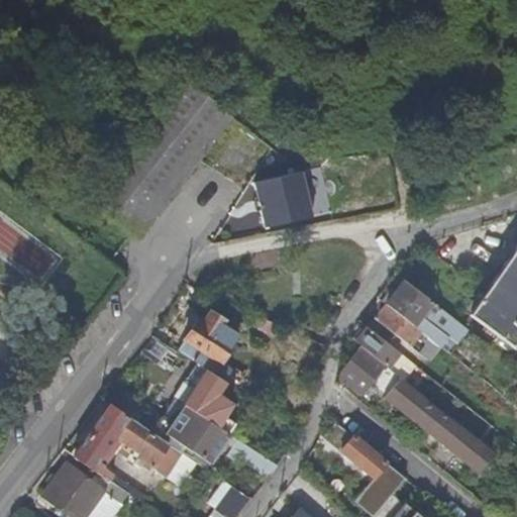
[(89,196),(138,235),(232,116),(184,78),(89,196)]
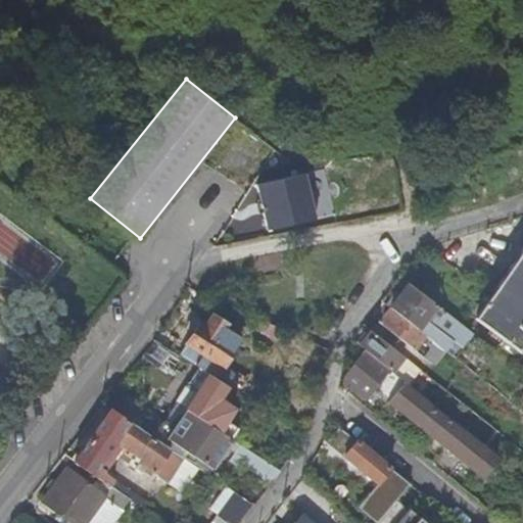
[(305,175),(256,186),(267,231),(316,220),(305,175)]
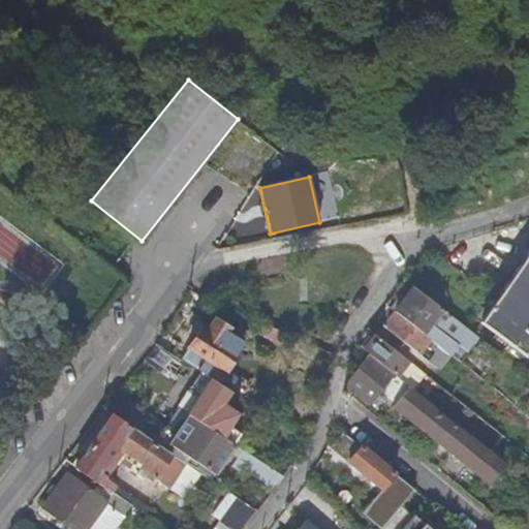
[(528,251),(490,309),(528,338),(528,251)]
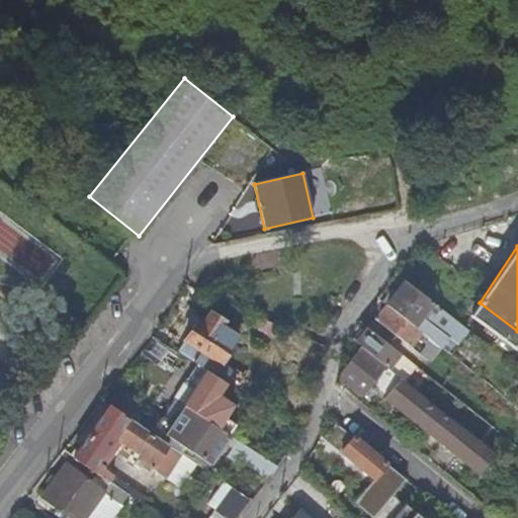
[(430,304),(403,282),(394,294),(383,308),(411,329),(430,304)]
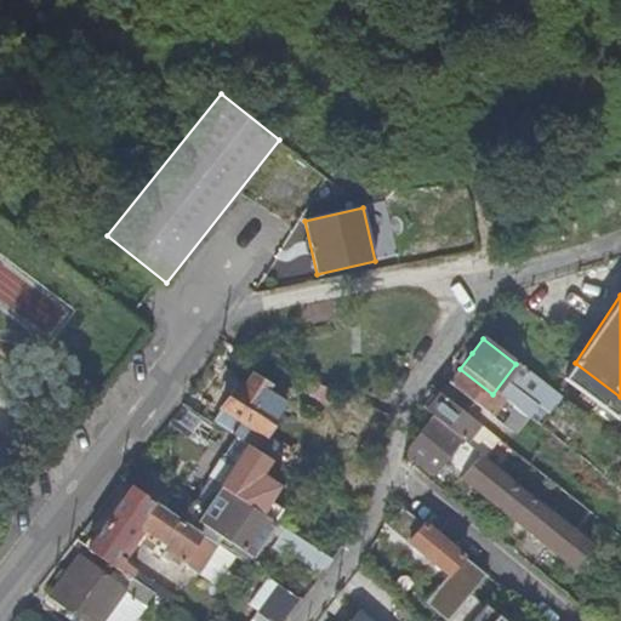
[(465,348),(454,363),(460,369),(472,353),(465,348)]
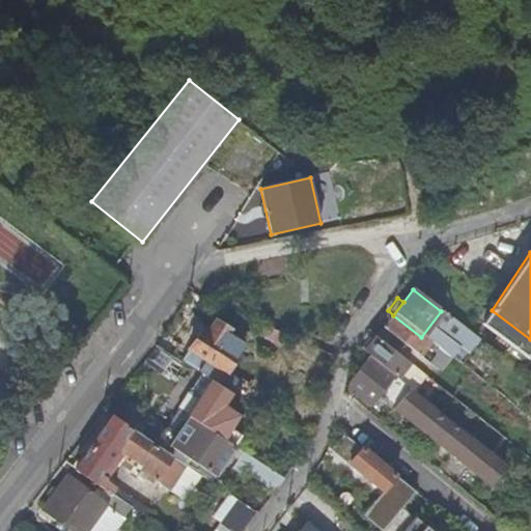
[(530,346),(530,339),(492,310),(481,325),(524,358),(530,346)]
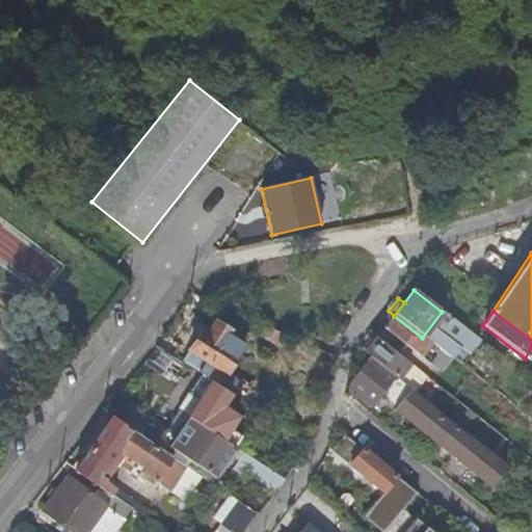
[(480,341),(447,315),(437,325),(471,351),(480,341)]
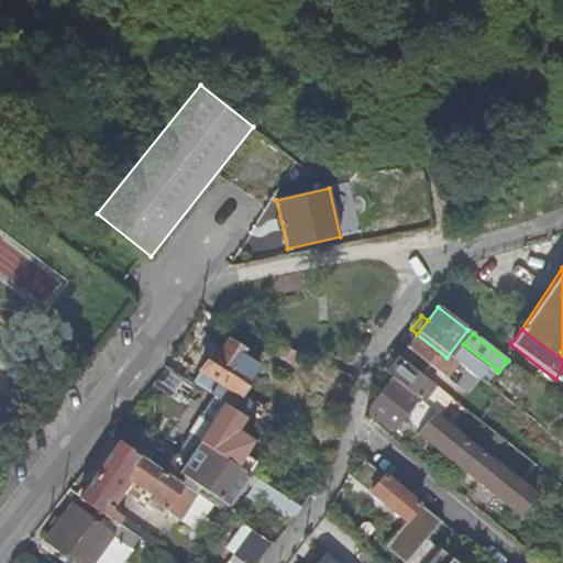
[(446,357),(417,334),(405,350),(464,395),(475,379),(461,368),(446,357)]
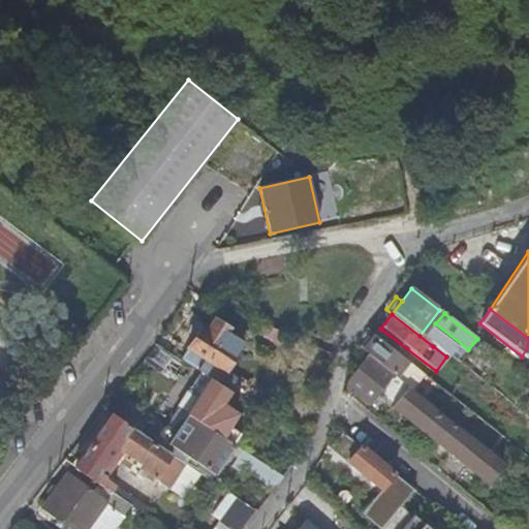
[(199,330),(180,361),(224,390),(232,377),(223,371),(242,341),(226,332),(227,330),(215,321),(207,335),(199,330)]
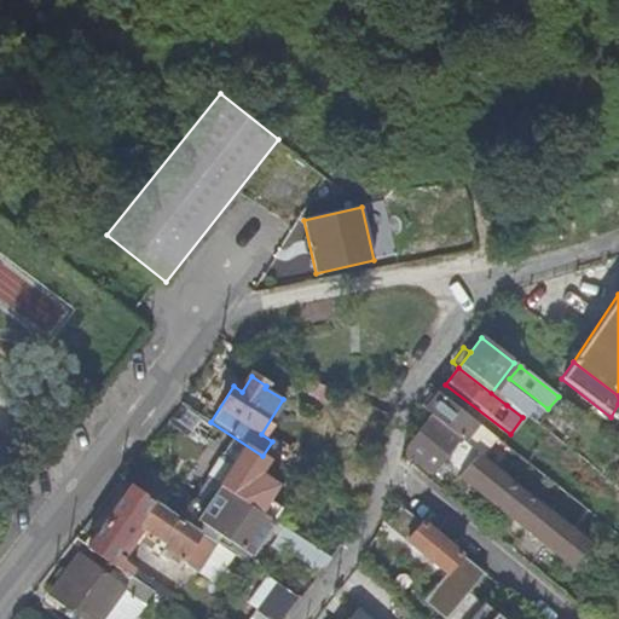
[(324,399),(329,388),(312,381),(307,392),(324,399)]
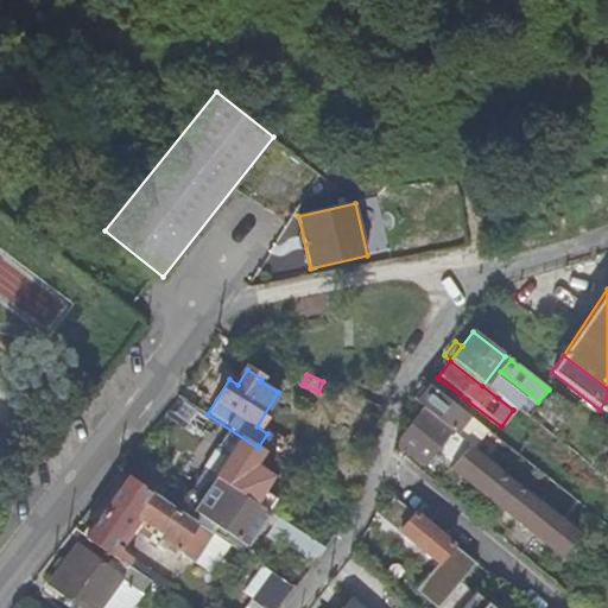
[(468,418),(429,387),(417,404),(422,407),(455,434),(468,418)]
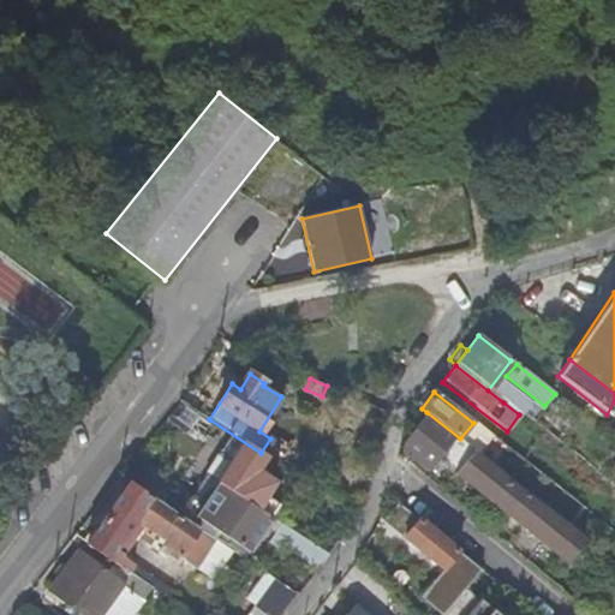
[(503,402),(519,415),(521,417),(530,406),(512,392),(503,402)]
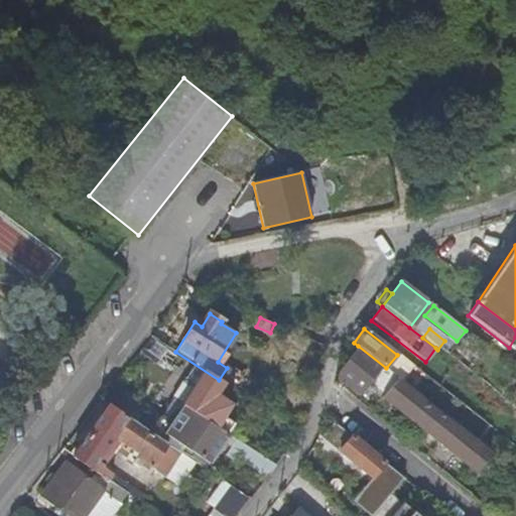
[(358,346),(338,370),(336,374),(337,376),(359,393),(365,387),(368,384),(372,388),(459,460),(474,442),(396,379),(394,377),(386,368),(358,346)]
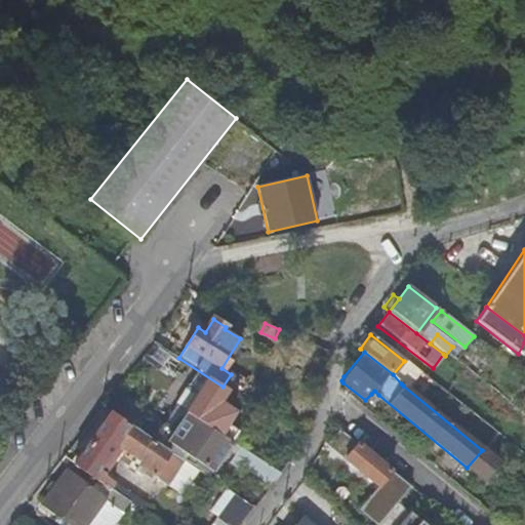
[(180,458),(157,442),(149,437),(155,428),(133,412),(127,422),(110,410),(104,406),(99,412),(106,416),(73,465),(107,488),(112,482),(104,477),(106,471),(118,453),(130,460),(127,467),(138,475),(143,469),(163,483),(180,458)]
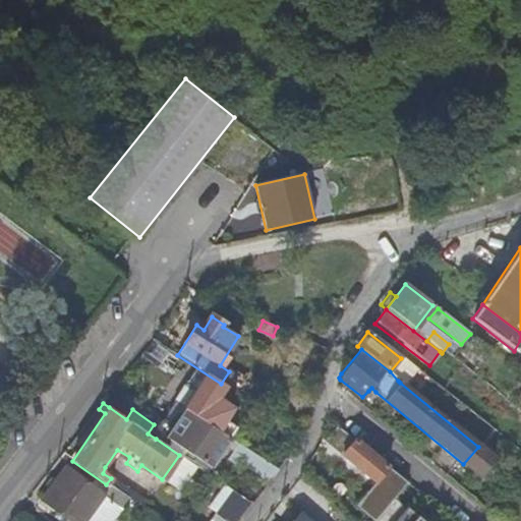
[(171,427),(183,409),(173,403),(161,421),(171,427)]
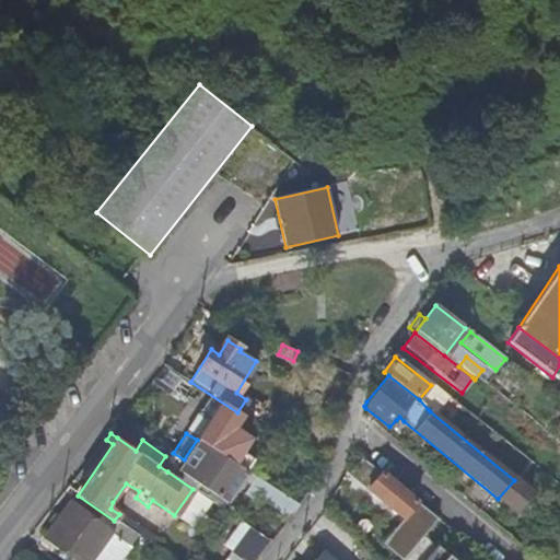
[(245,471),(197,440),(184,459),(173,453),(166,463),(171,467),(167,471),(193,489),(197,481),(209,489),(226,501),(245,471)]
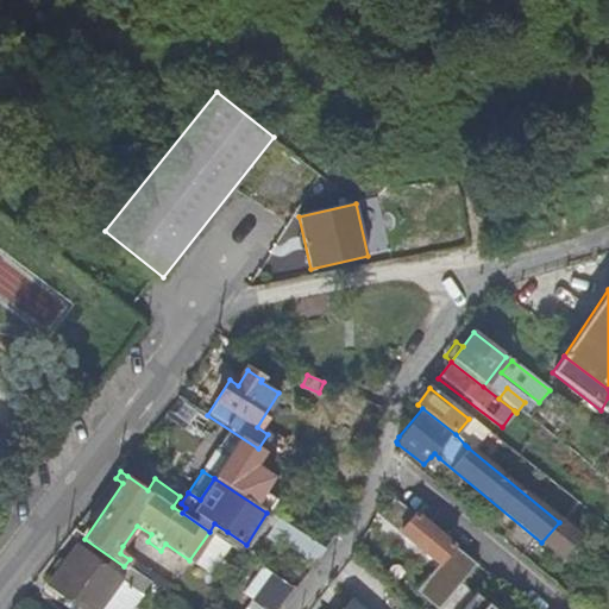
[(439,567),(431,577),(450,595),(457,586),(473,566),(413,515),(410,519),(391,502),(380,515),(439,567)]
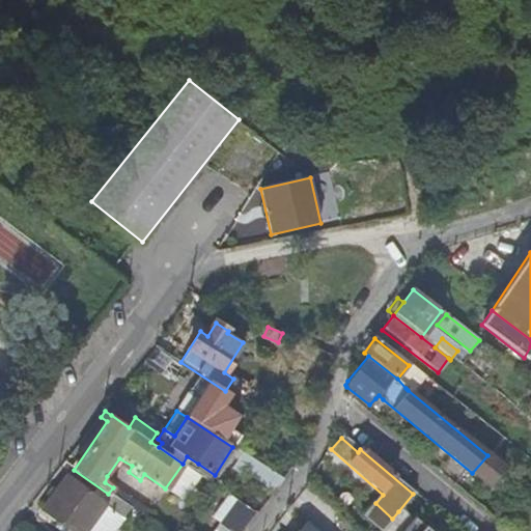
[(232,470),(272,495),(282,478),(243,453),(238,459),(232,470)]
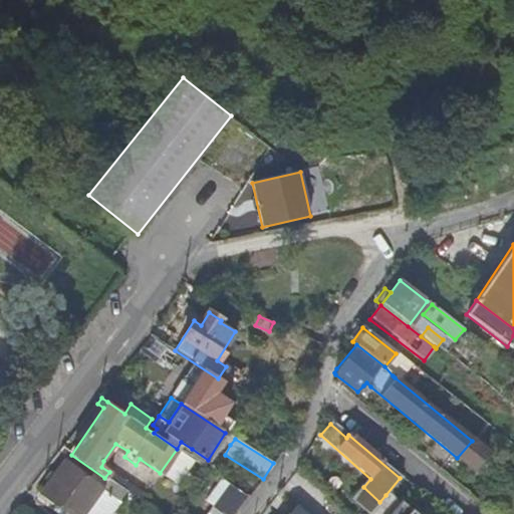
[(473,439),(472,441),(457,458),(457,459),(473,473),(489,453),(473,439)]
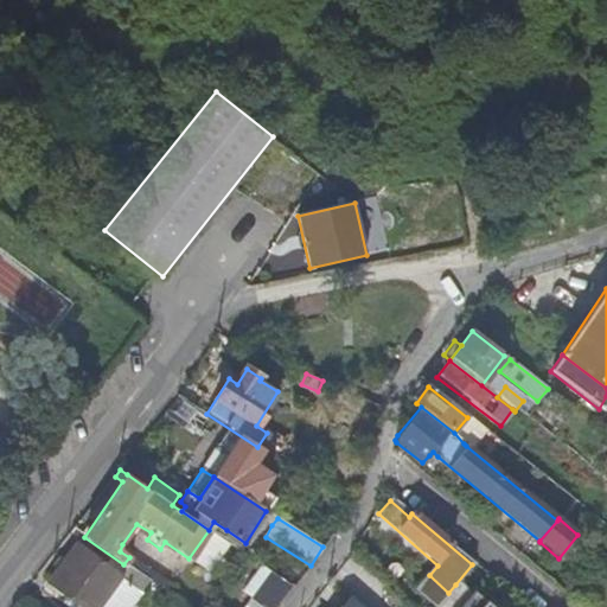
[(222,538),(227,530),(213,522),(209,530),(222,538)]
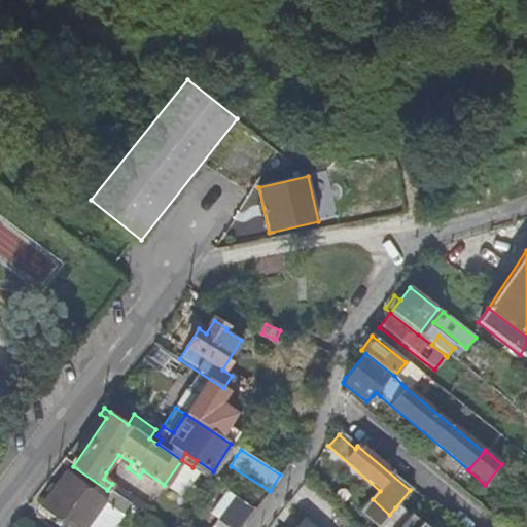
[(208,479),(213,471),(197,460),(192,467),(208,479)]
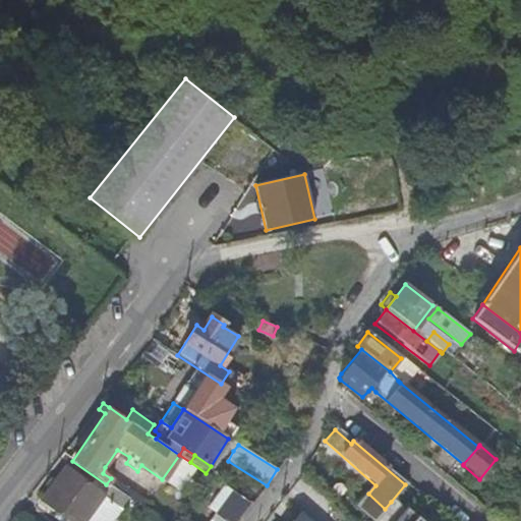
[(72,461),(70,460),(41,501),(67,520),(82,520),(101,497),(108,485),(106,484),(72,461)]
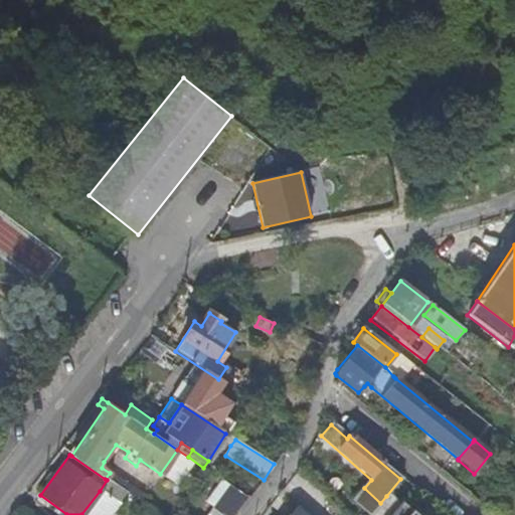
[(124,491),(107,480),(100,491),(117,503),(124,491)]
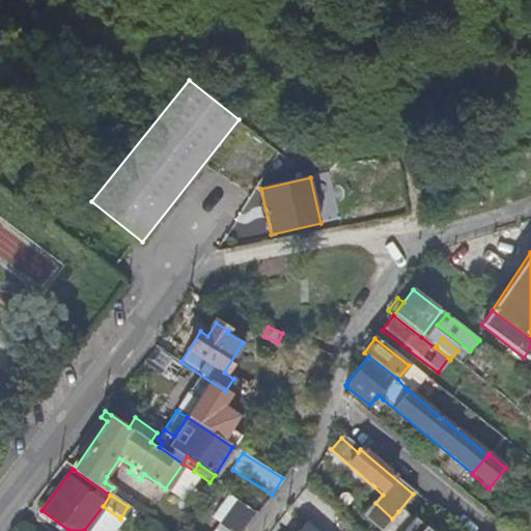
[(234,512),(248,522),(255,513),(241,503),(234,512)]
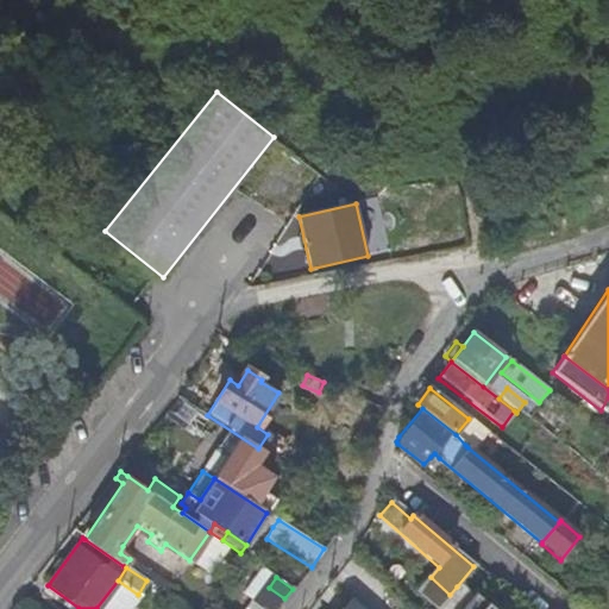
[(118,581),(96,608),(126,608),(138,595),(118,581)]
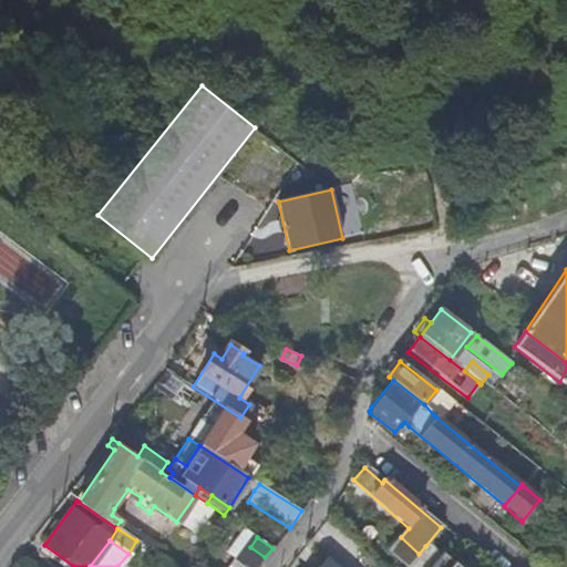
[(425,546),(419,554),(434,566),(453,566),(441,556),(439,557),(425,546)]
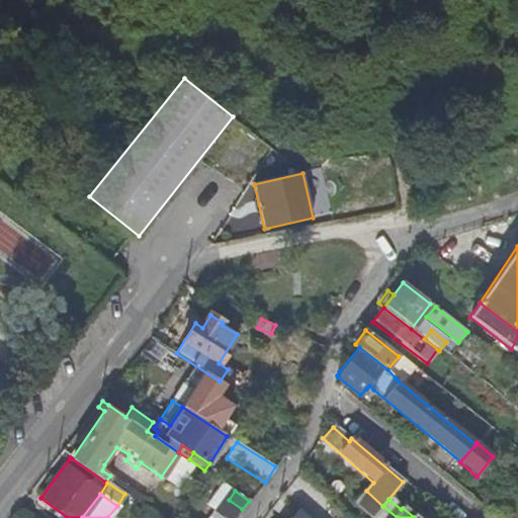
[(397,517),(382,506),(372,517),(397,517)]
